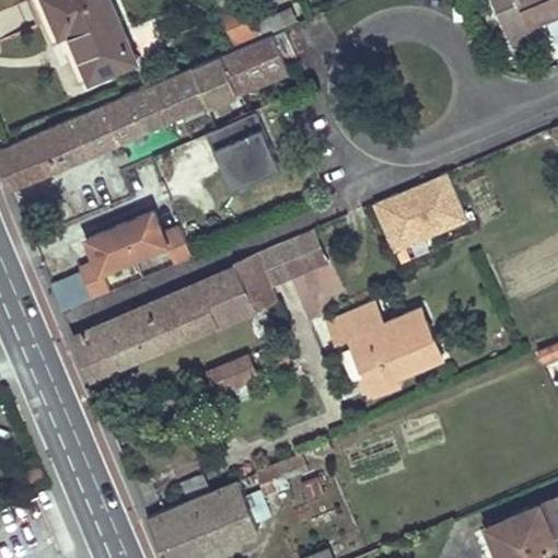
[(134,62),(107,0),(45,0),(60,36),(70,33),(88,83),(134,62)]
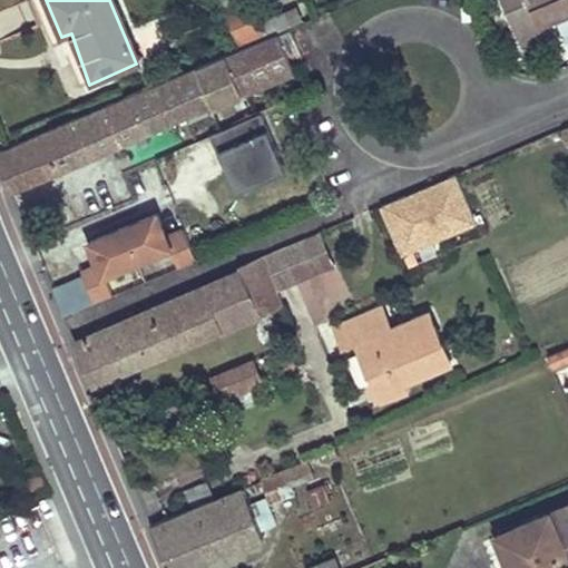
[(265,35),(251,0),(248,0),(224,10),(240,46),(265,35)]
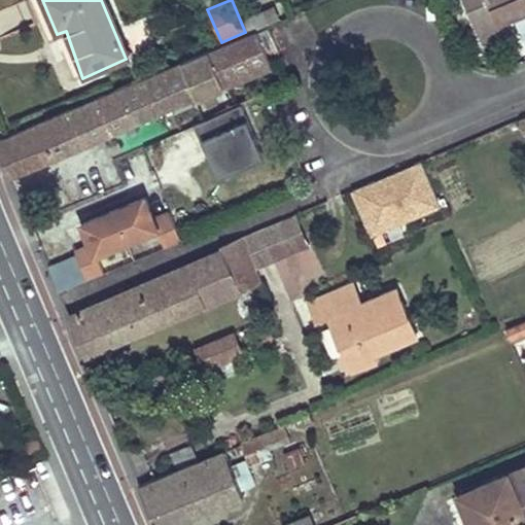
[(524,0),(461,0),(480,44),(501,36),(496,23),(524,9),(524,0)]
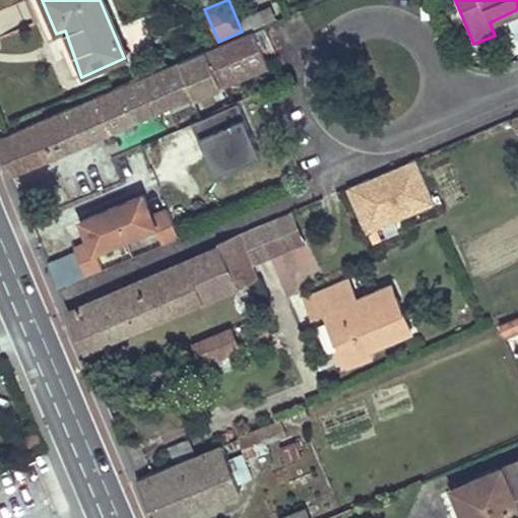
[(517,51),(517,50),(517,17),(507,22),(517,51)]
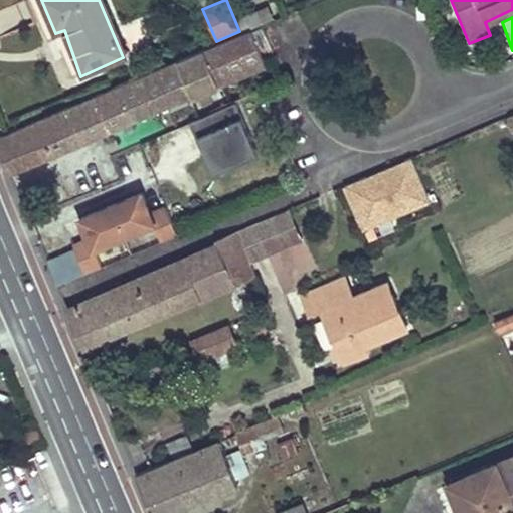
[(266,71),(251,36),(0,136),(0,153),(8,174),(266,71)]
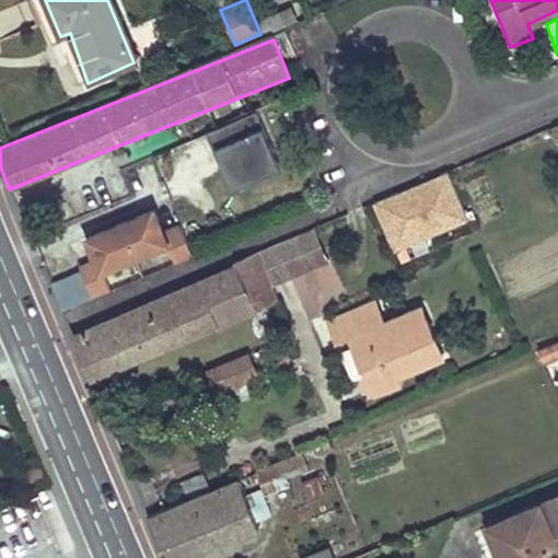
[(262,136),(214,155),(230,194),(278,174),(262,136)]
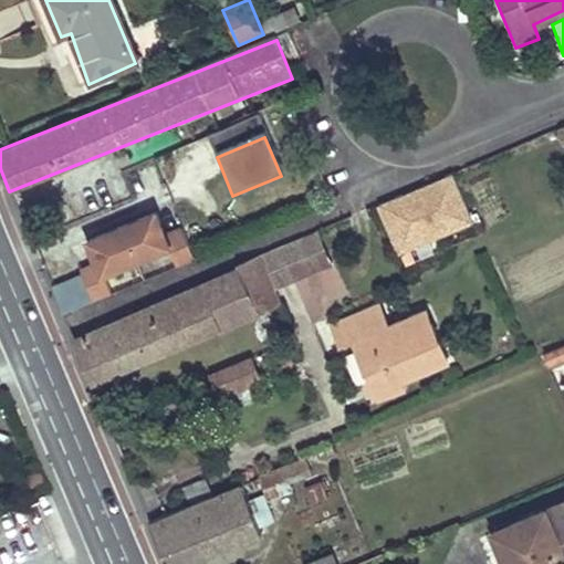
[(451,173),(403,194),(406,200),(455,179),(451,173)]
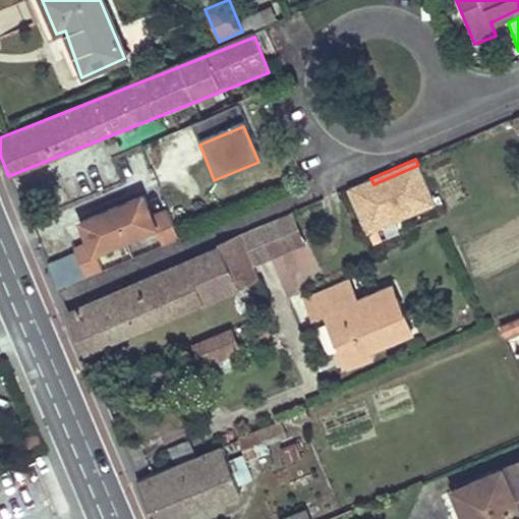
[(370,178),(348,187),(366,231),(434,204),(418,165),(373,184),(370,178)]
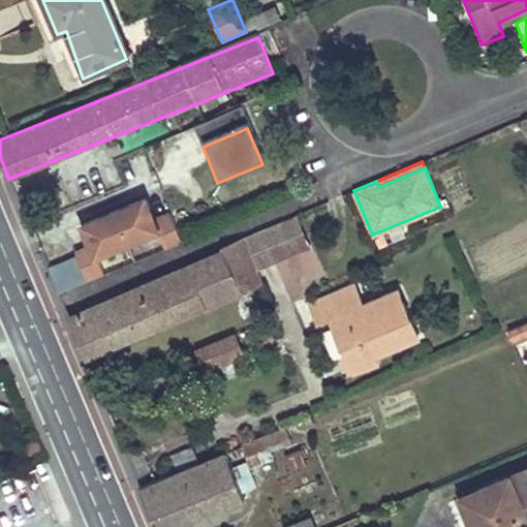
[(98,261),(158,236),(164,250),(182,243),(169,214),(157,219),(149,198),(83,226),(92,248),(47,268),(58,295),(103,275),(98,261)]
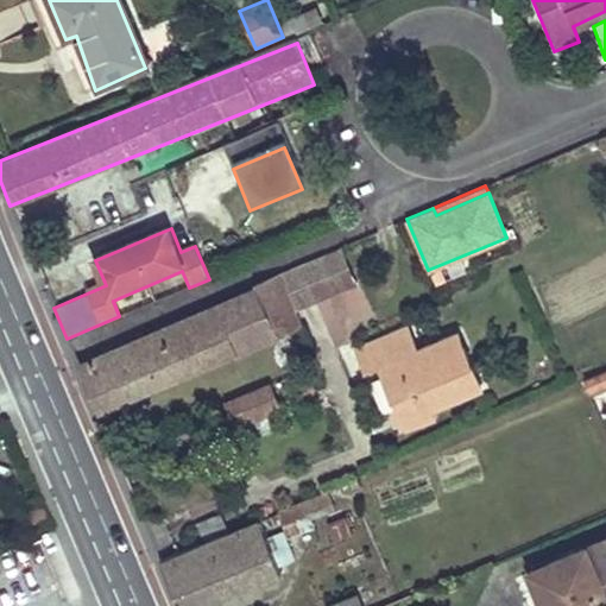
[(340,247),(324,253),(340,290),(355,284),(340,247)]
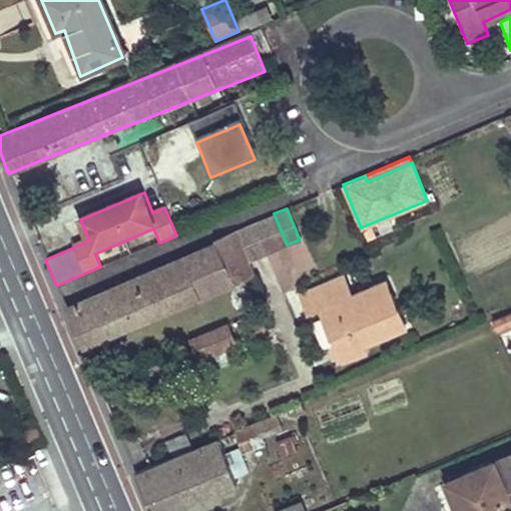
[(274,213),(234,230),(247,262),(287,244),(274,213)]
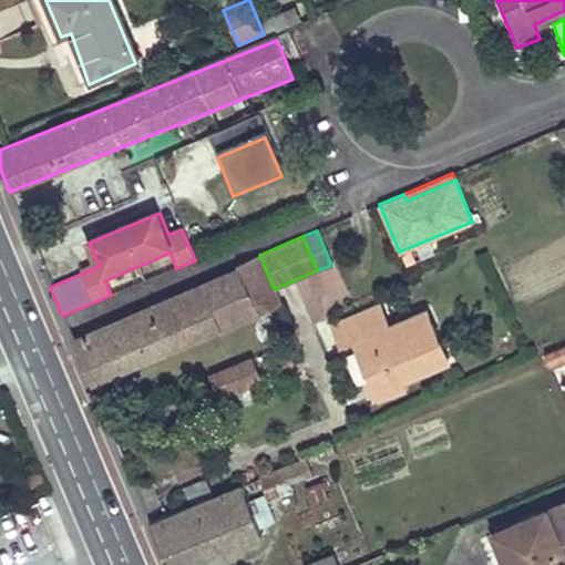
[(274,289),(259,255),(235,265),(239,271),(203,287),(222,331),(280,307),(274,289)]
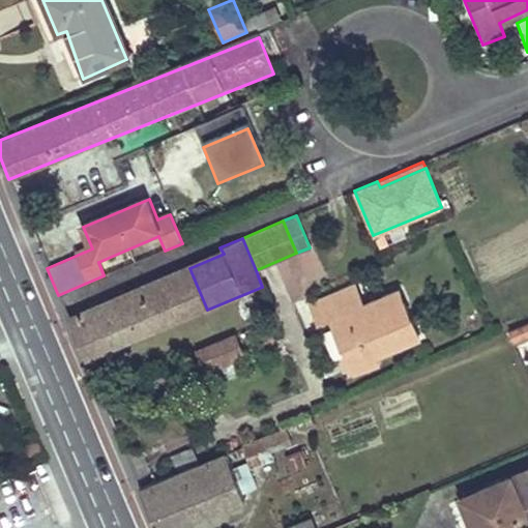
[(207,310),(189,268),(67,319),(85,360),(207,310)]
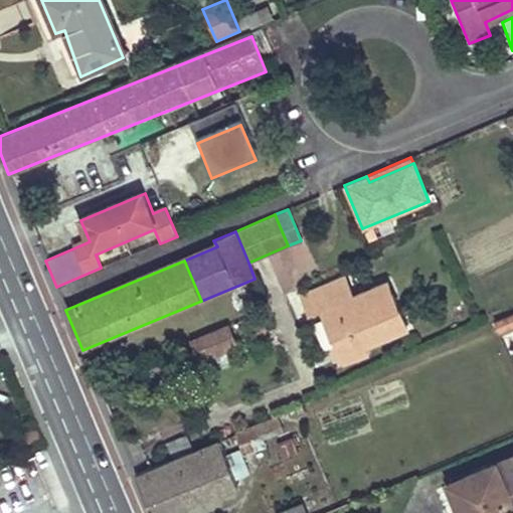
[(405,330),(386,285),(351,299),(343,279),(301,295),(310,316),(322,313),(340,356),(363,347),(405,330)]
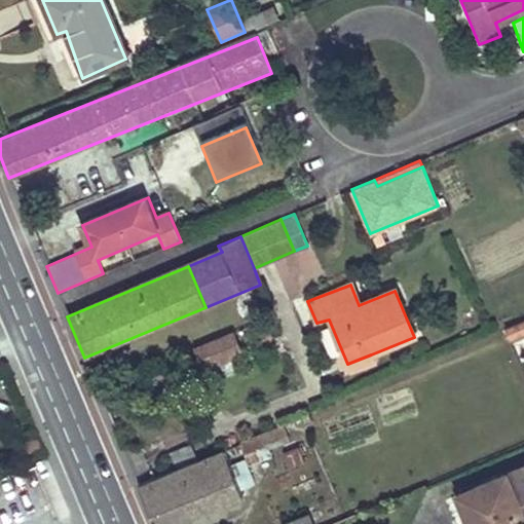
[(240,353),(232,334),(197,348),(204,368),(240,353)]
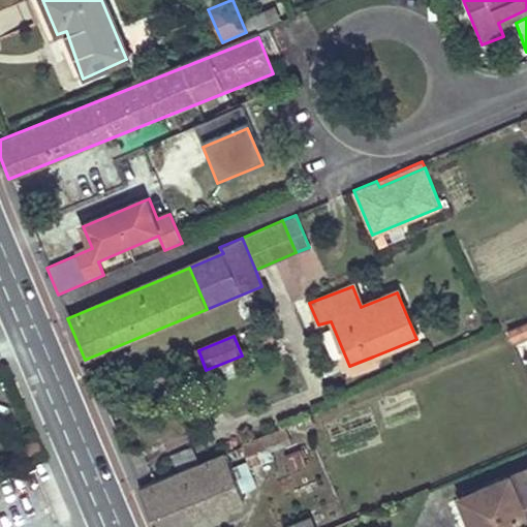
[(376,364),(373,357),(349,366),(352,374),(376,364)]
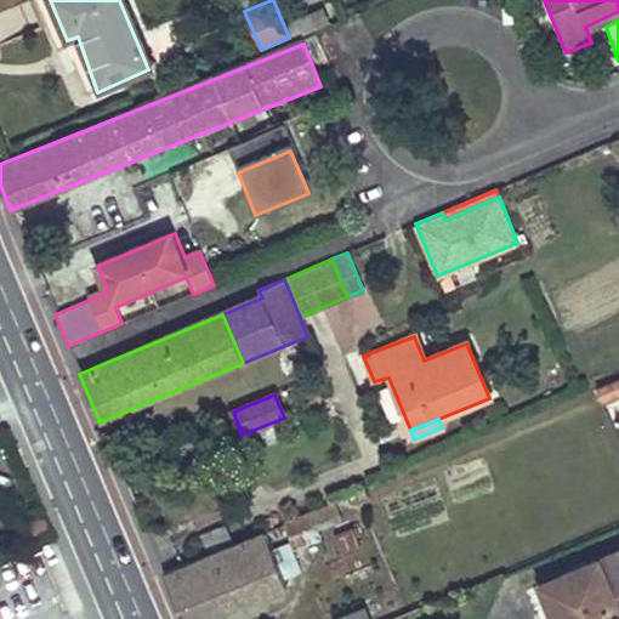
[(338,523),(331,506),(266,534),(263,529),(231,544),(206,554),(163,572),(181,618),(211,618),(288,588),(271,550),(338,523)]
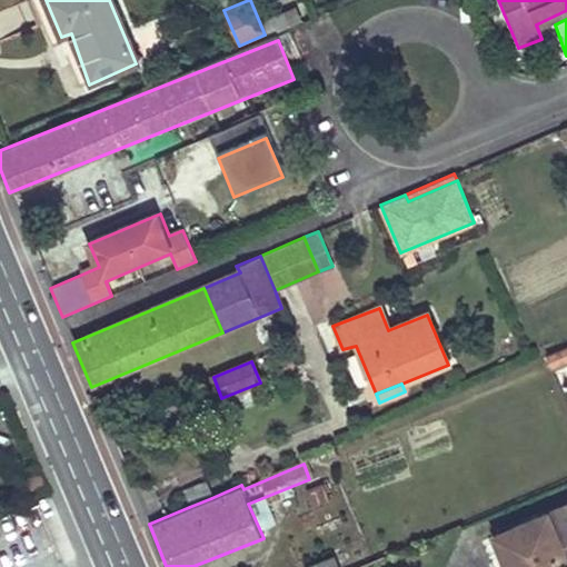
[(211,498),(204,479),(181,489),(189,507),(211,498)]
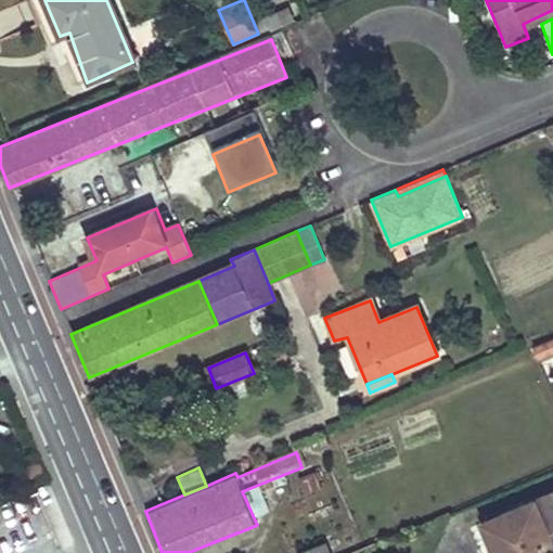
[(552,552),(552,492),(483,523),(494,552),(552,552)]
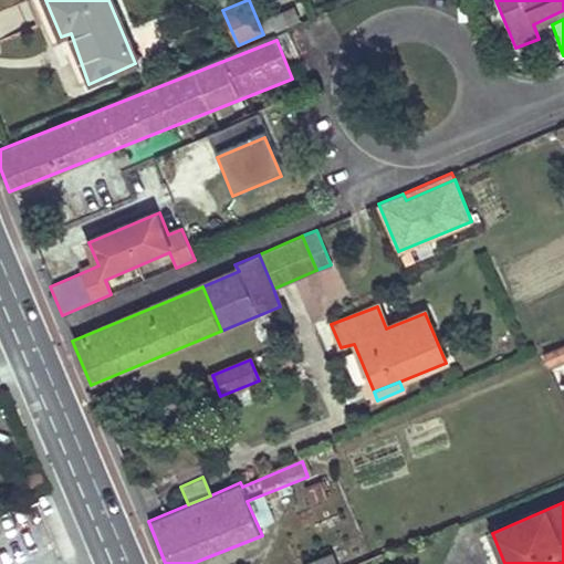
[(0,540),(12,533),(2,515),(0,517),(0,540)]
